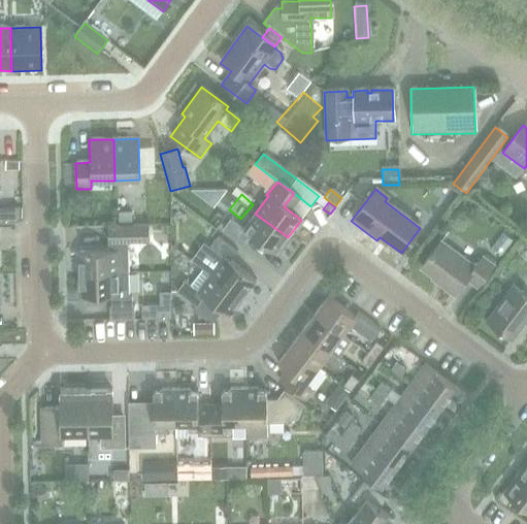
[(20,207),(0,207),(0,223),(20,223),(20,207)]
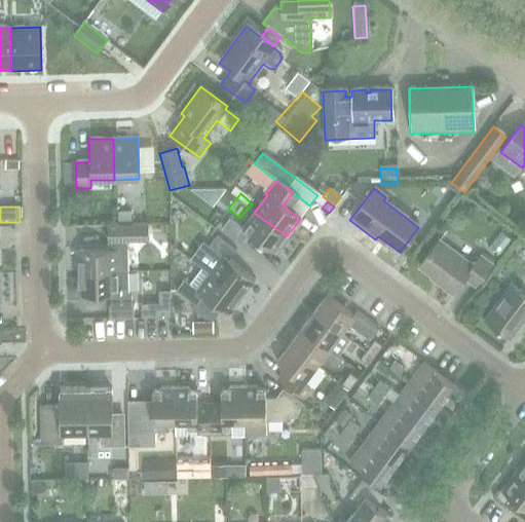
[(129,213),(117,213),(117,224),(130,224),(129,213)]
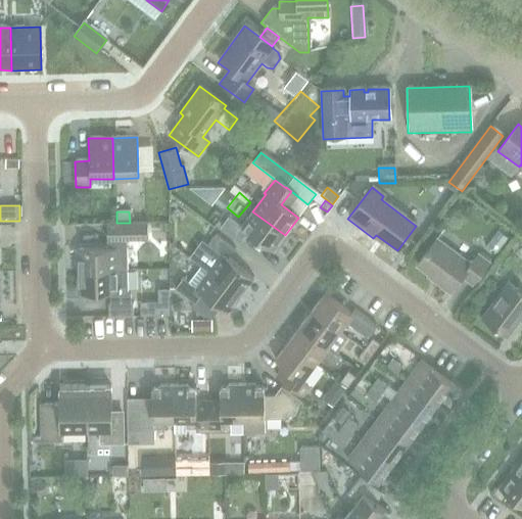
[(285,235),(252,211),(240,228),(228,218),(220,229),(239,243),(246,234),(272,252),(285,235)]
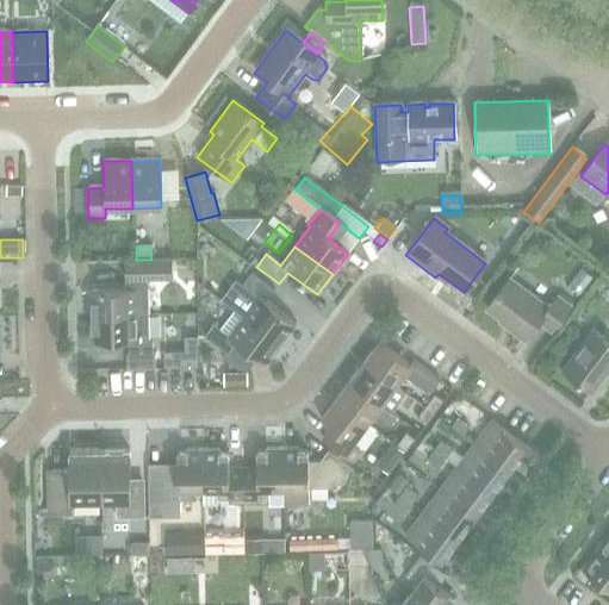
[(88,292),(89,317),(148,316),(147,281),(172,280),(171,261),(124,262),(124,291),(88,292)]
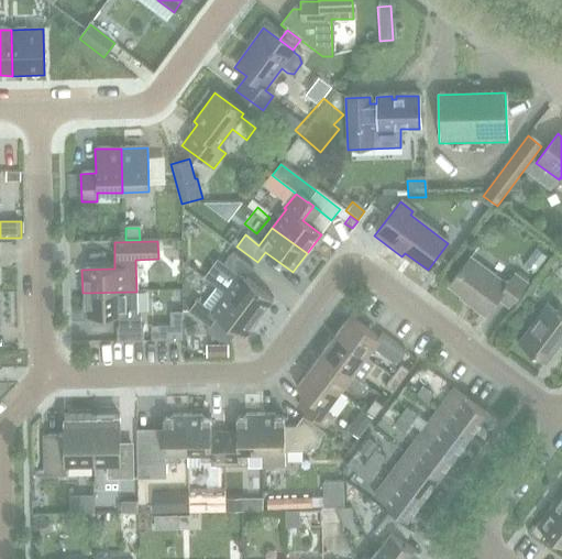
[(237,275),(223,294),(257,319),(272,300),(244,280),(253,270),(231,253),(222,265),(237,275)]
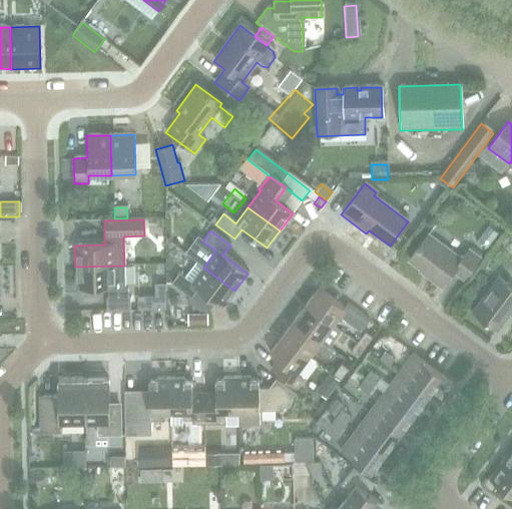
[(427,235),(408,262),(427,276),(425,278),(440,289),(452,273),(463,281),(478,260),(467,250),(460,261),(427,235)]
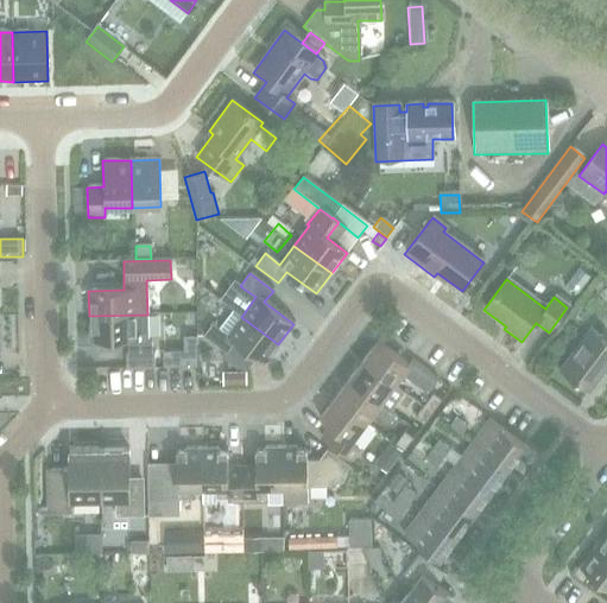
[(278,344),(241,317),(233,311),(219,330),(212,325),(202,337),(226,354),(234,343),(263,365),(278,344)]
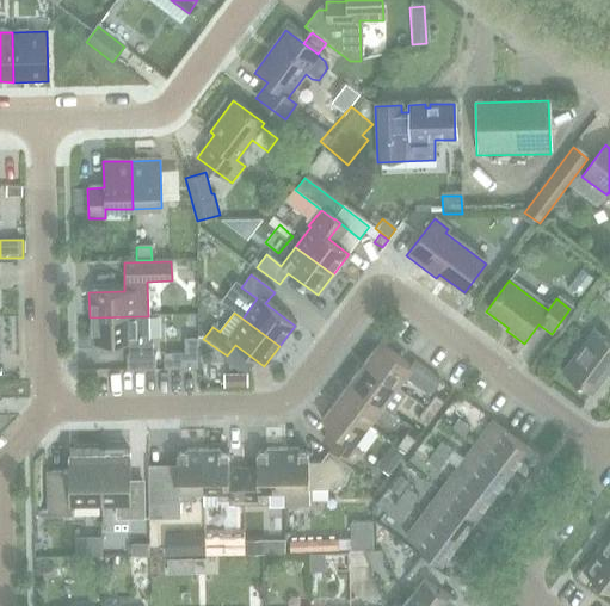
[(148,341),(148,316),(90,317),(90,344),(128,342),(128,357),(152,356),(152,341),(148,341)]
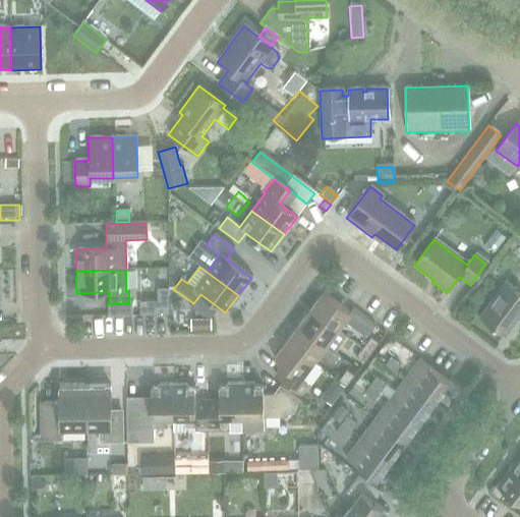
[(519,294),(505,284),(479,318),(504,336),(519,313),(519,294)]
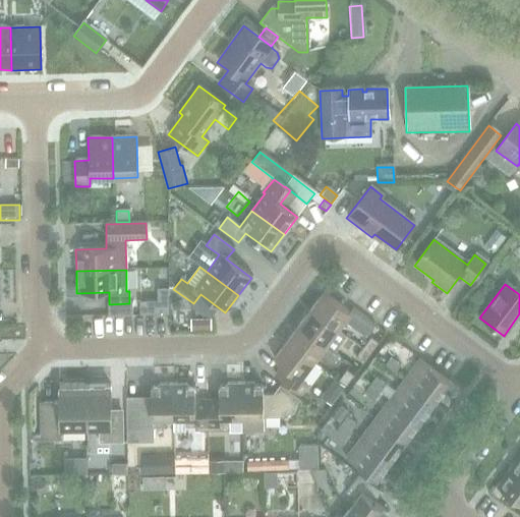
[(158,303),(139,303),(140,317),(168,316),(168,290),(158,290),(158,303)]
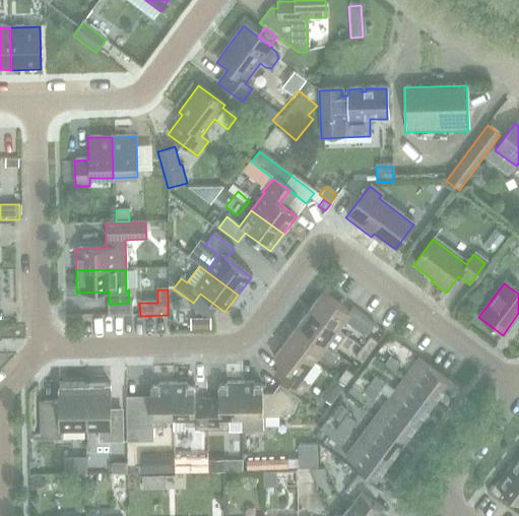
[(373,326),(350,309),(348,312),(322,293),(310,310),(336,330),(342,322),(365,338),(373,326)]
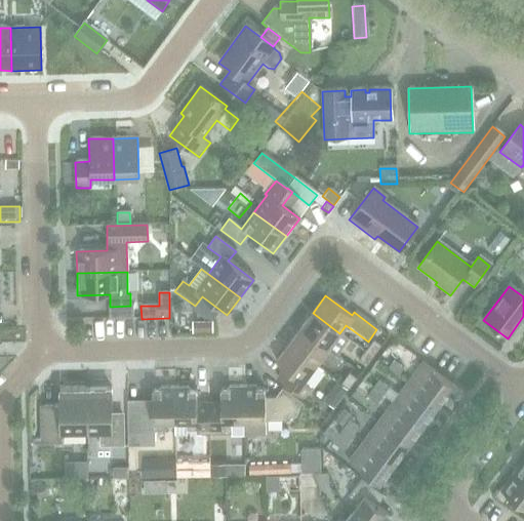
[(108,307),(109,319),(132,319),(132,306),(130,306),(110,307),(108,307)]
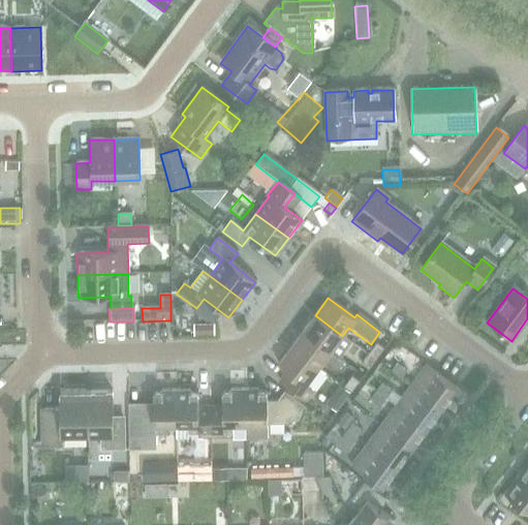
[(342,337),(342,336),(315,315),(303,332),(338,359),(350,343),(342,337)]
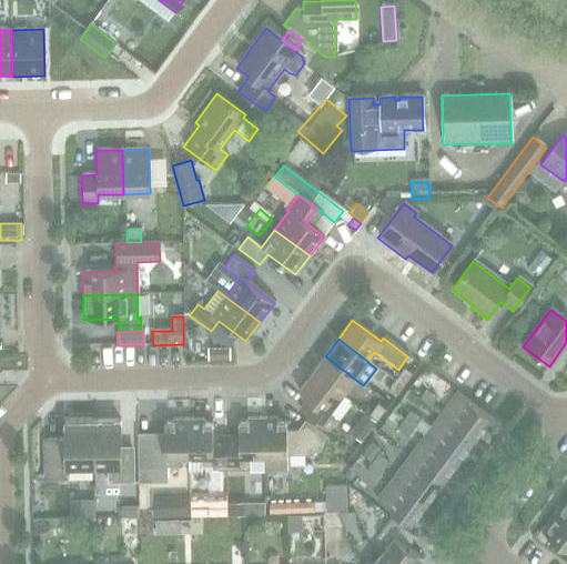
[(229,350),(208,351),(208,363),(229,362),(229,350)]
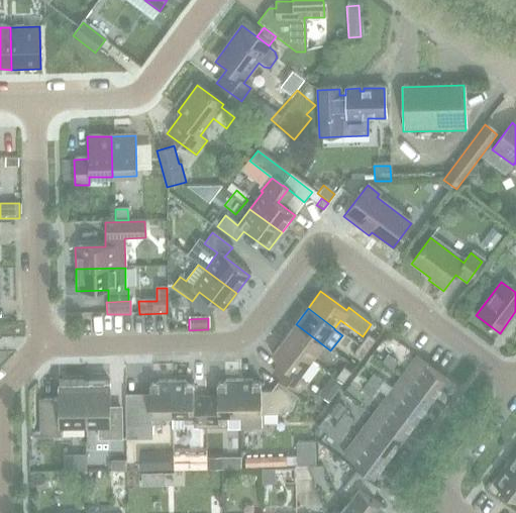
[(330,350),(296,324),(284,340),(310,361),(317,352),(329,362),(335,353),(330,350)]
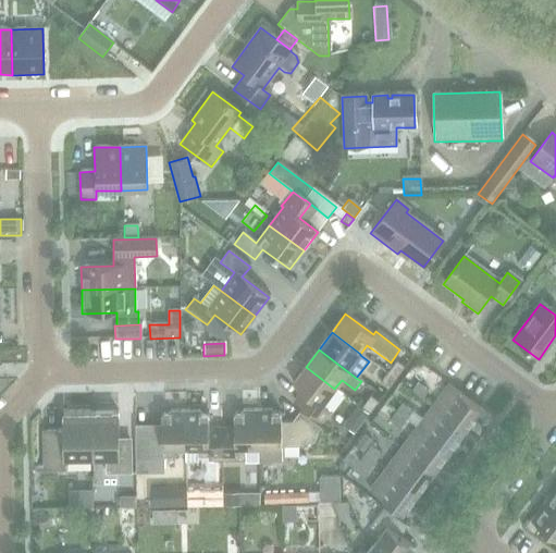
[(395,379),(403,368),(395,363),(387,373),(395,379)]
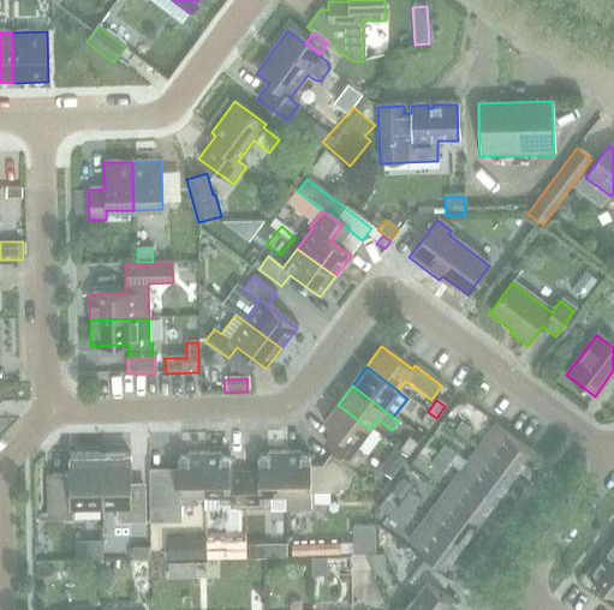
[(363,437),(369,429),(338,405),(322,425),(332,432),(323,443),(353,466),(371,443),(363,437)]
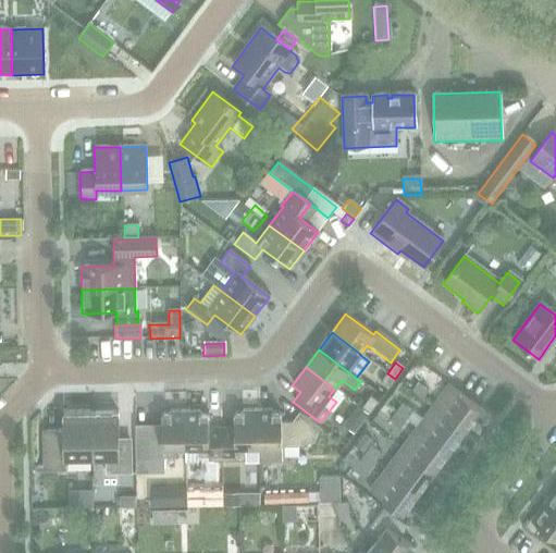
[(387,390),(395,379),(387,373),(379,384),(387,390)]
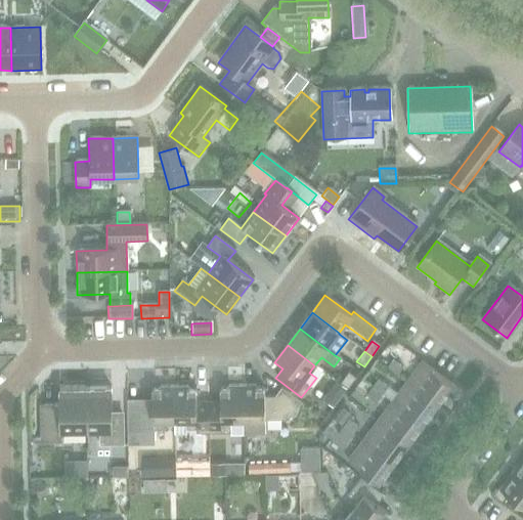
[(402,367),(393,360),(387,370),(396,376),(402,367)]
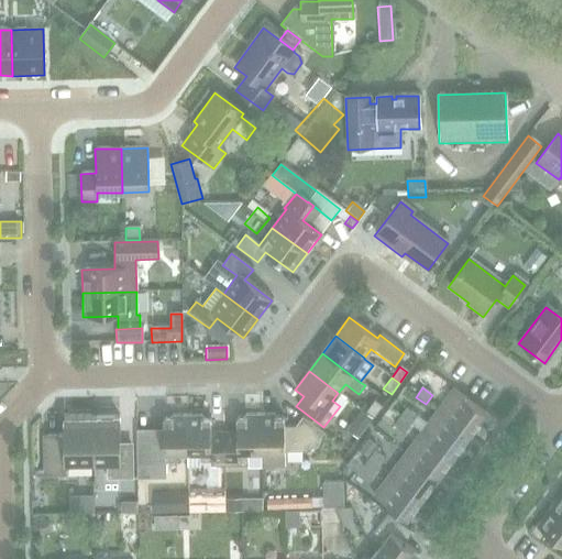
[(452,391),(436,413),(469,437),(485,415),(452,391)]
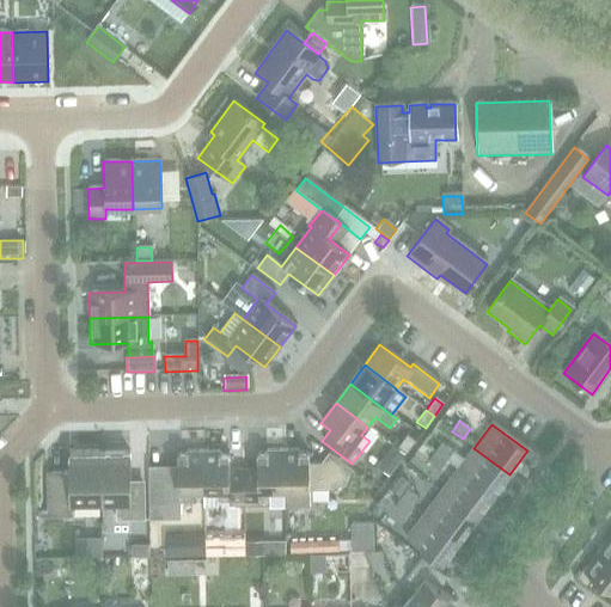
[(405,454),(414,442),(405,436),(397,448),(405,454)]
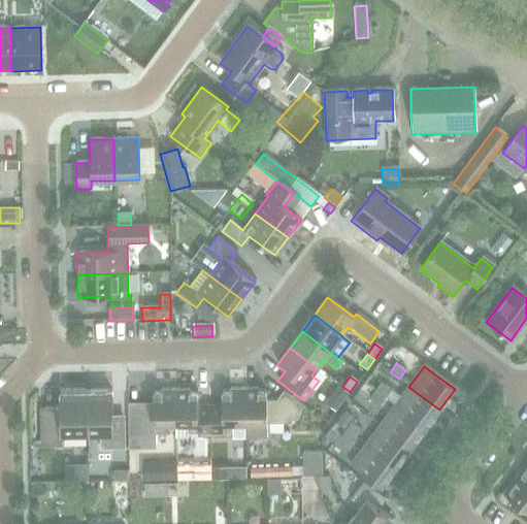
[(391,390),(382,384),(375,392),(385,398),(391,390)]
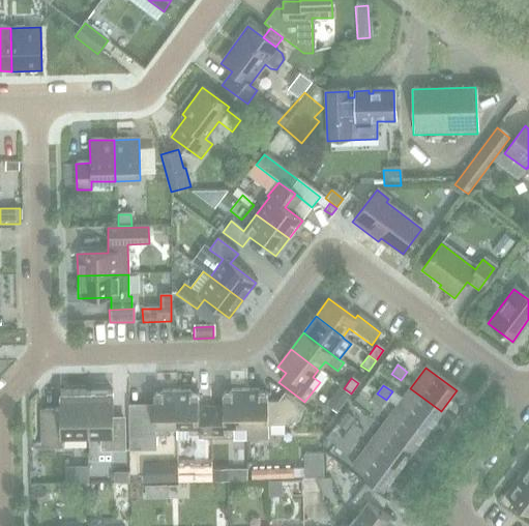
[(340,386),(332,396),(343,404),(350,395),(340,386)]
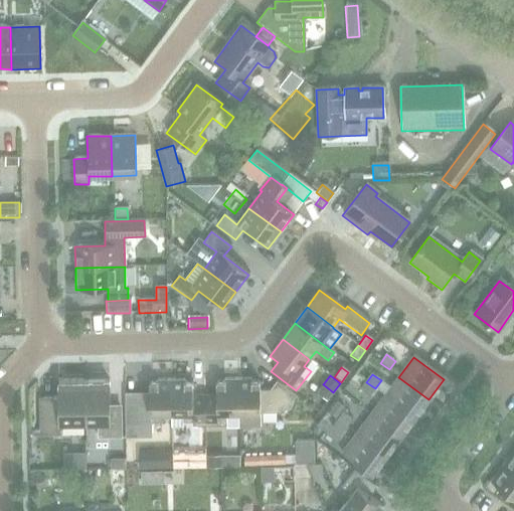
[(429,399),(398,377),(384,396),(414,418),(429,399)]
